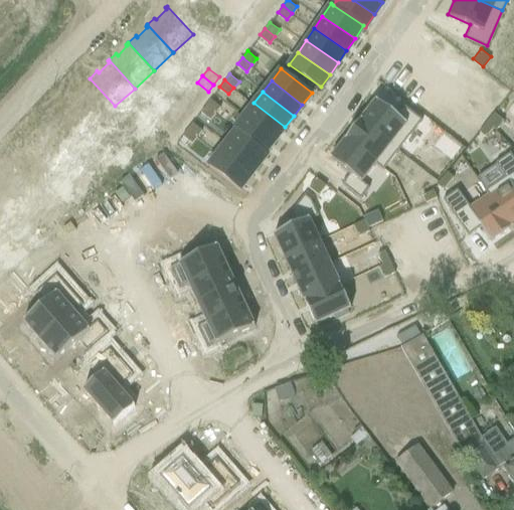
[(211,97),(206,104),(215,111),(220,105),(211,97)]
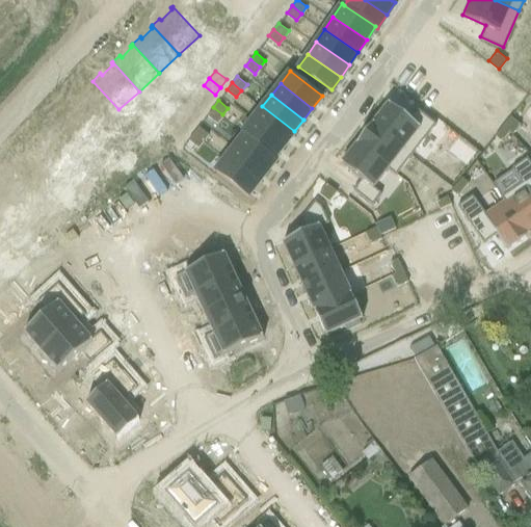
[(389,101),(372,121),(413,152),(436,122),(417,106),(408,116),(389,101)]
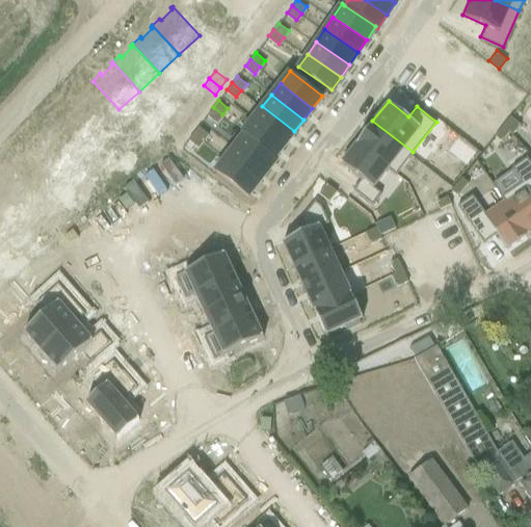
[(53,127),(52,128),(83,153),(101,130),(70,105),(62,115),(64,116),(55,128),(53,127)]
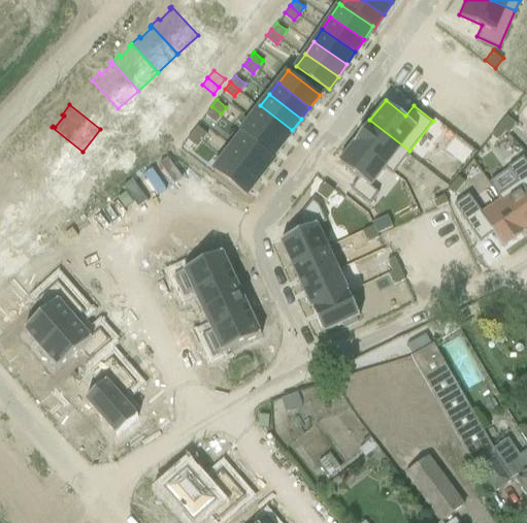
[(260,105),(251,118),(283,142),(292,130),(260,105)]
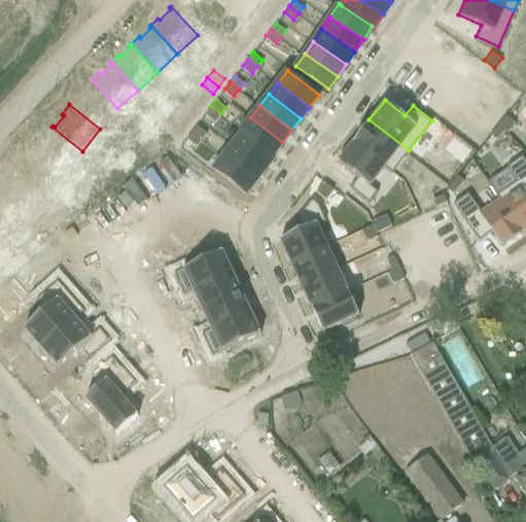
[(211,106),(206,112),(215,120),(220,113),(211,106)]
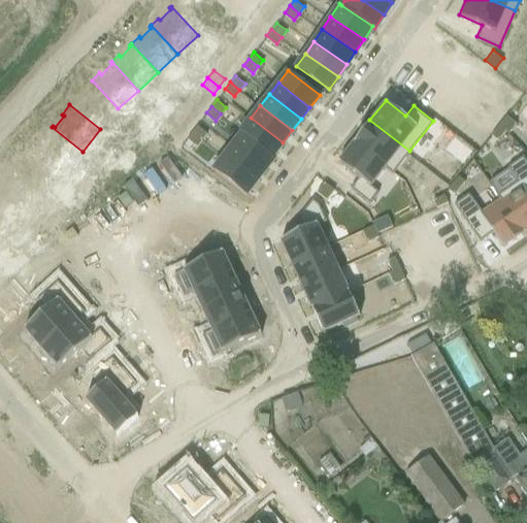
[(506,113),(499,123),(505,128),(508,131),(517,121),(506,113)]
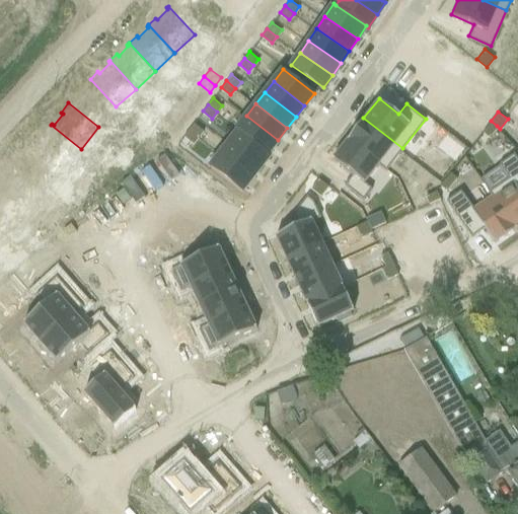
[(175,113),(169,119),(179,128),(186,121),(175,113)]
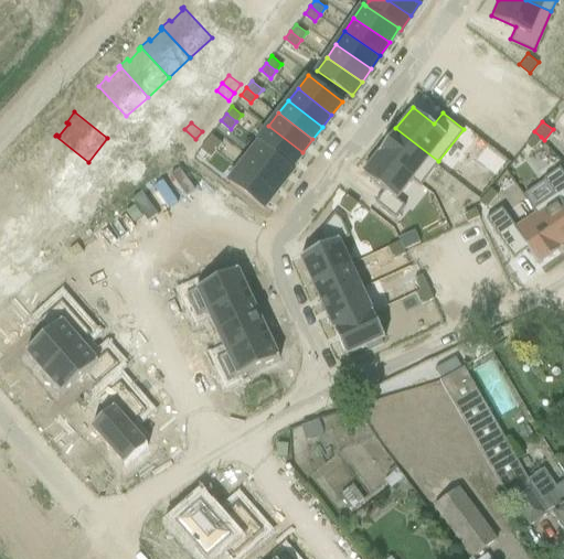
[(268,126),(258,139),(261,140),(291,165),(302,152),(268,126)]
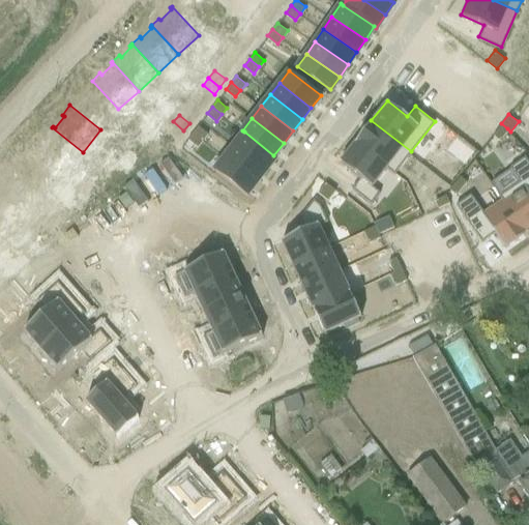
[(371,120),(356,140),(387,165),(387,166),(394,172),(411,151),(371,120)]
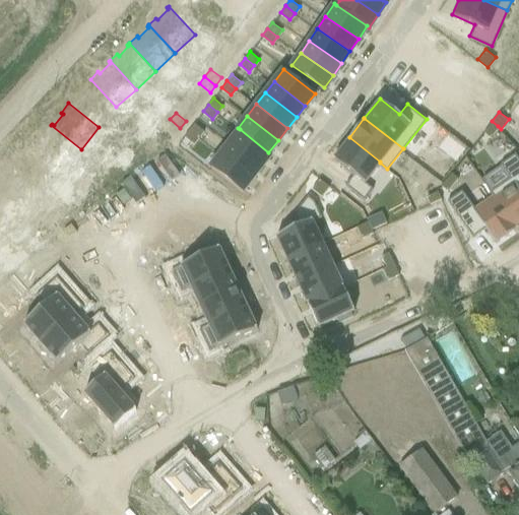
[(170,119),(164,126),(174,135),(180,128),(170,119)]
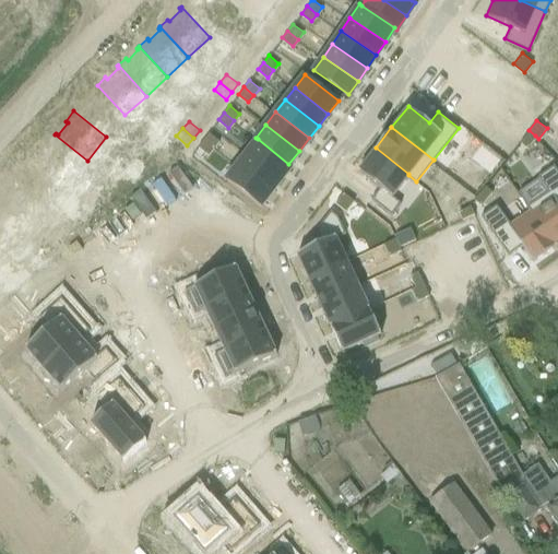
[(529,130),(520,141),(527,146),(535,136),(529,130)]
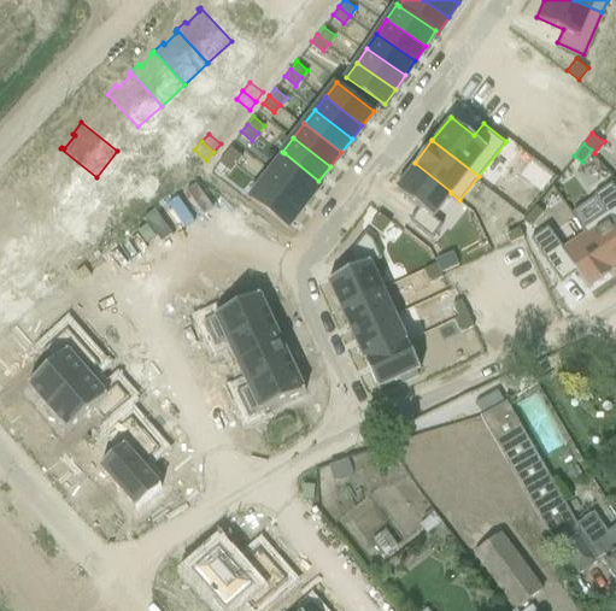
[(230,145),(224,152),(236,162),(242,153),(230,145)]
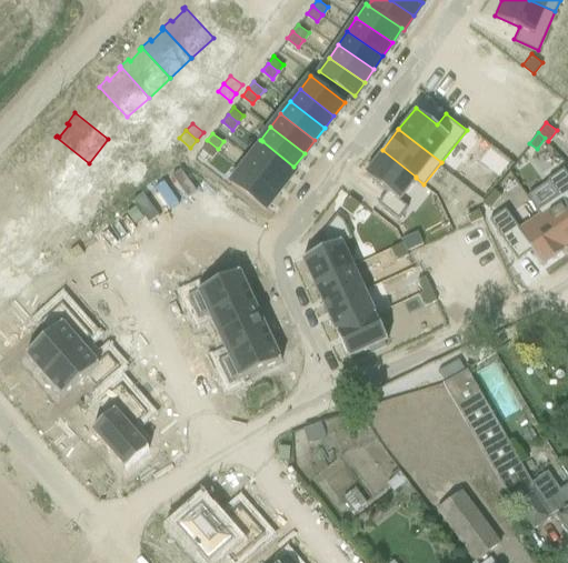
[(39,159),(38,159),(71,186),(89,163),(56,137),(48,146),(50,148),(40,159),(39,159)]
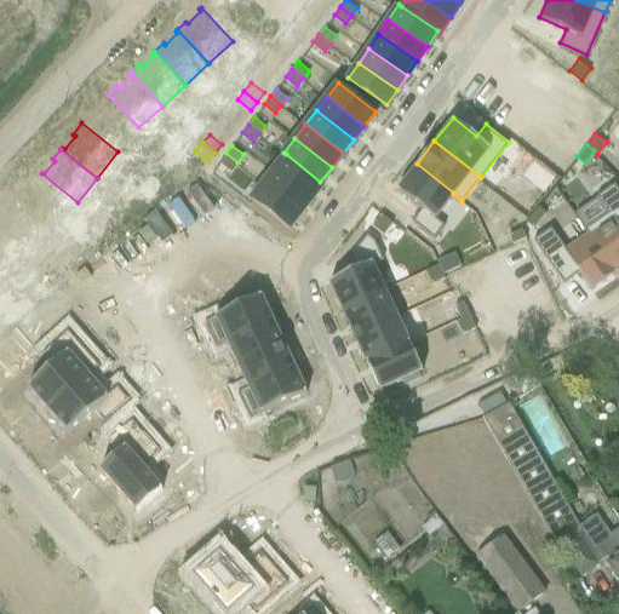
[(225,153),(219,161),(231,170),(238,162),(225,153)]
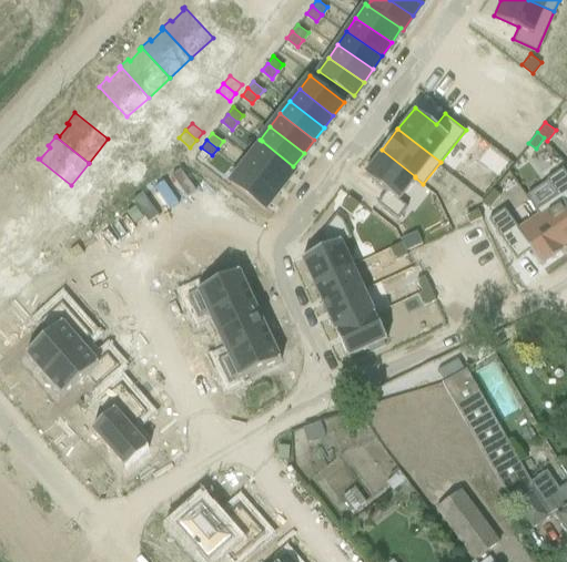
[(262,141),(251,154),(285,181),(295,167),(293,166),(262,141)]
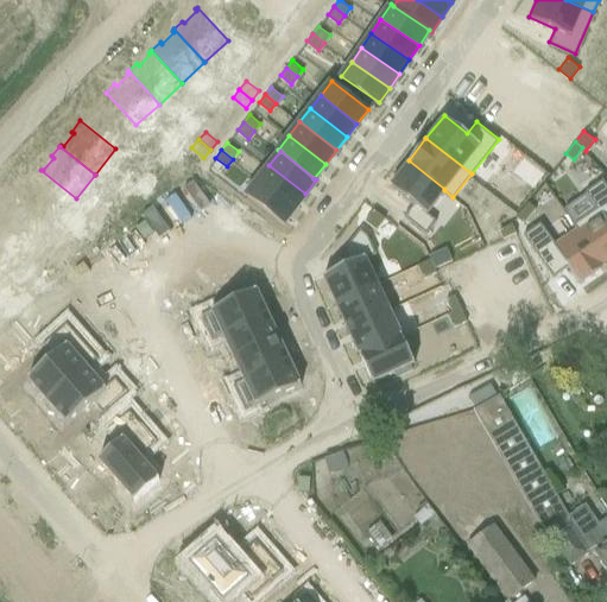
[(409,160),(390,184),(413,202),(404,214),(427,232),(436,219),(428,211),(444,190),(444,189),(409,160)]
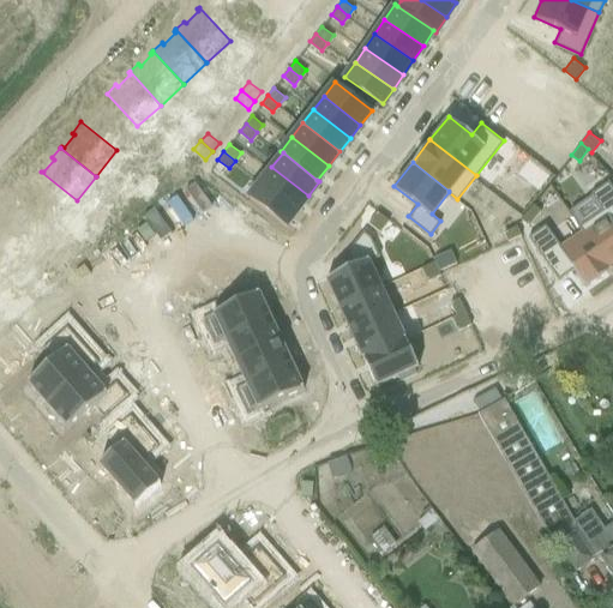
[(271,167),(260,180),(298,209),(308,196),(271,167)]
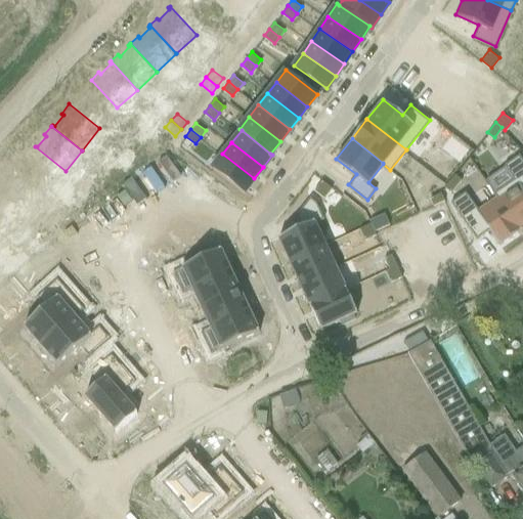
[(18,167),(17,169),(48,193),(66,171),(35,146),(28,156),(30,157),(20,168),(18,167)]
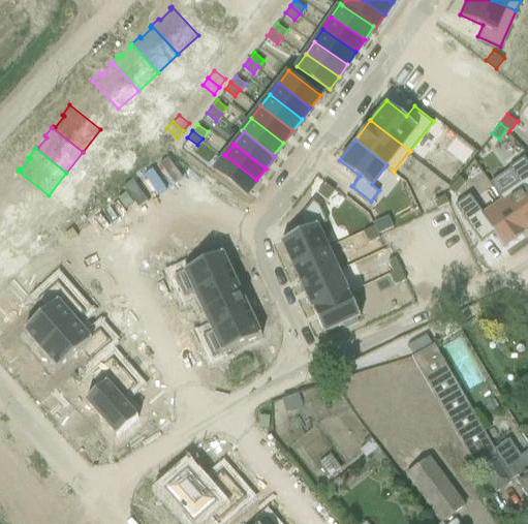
[(510,166),(492,180),(500,192),(499,193),(501,197),(502,196),(526,229),(527,227),(527,159),(524,154),(509,164),(510,166)]
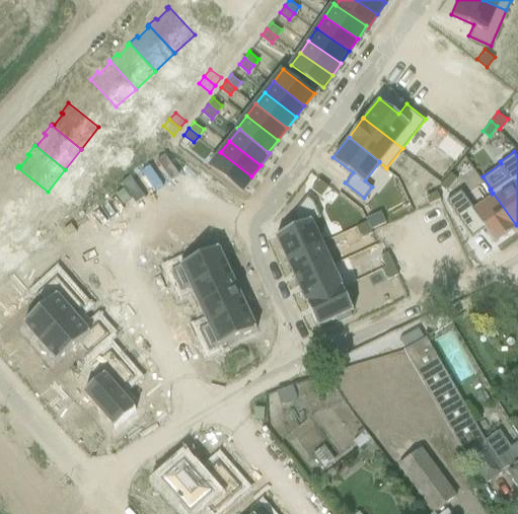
[(220,152),(211,164),(242,189),(251,176),(220,152)]
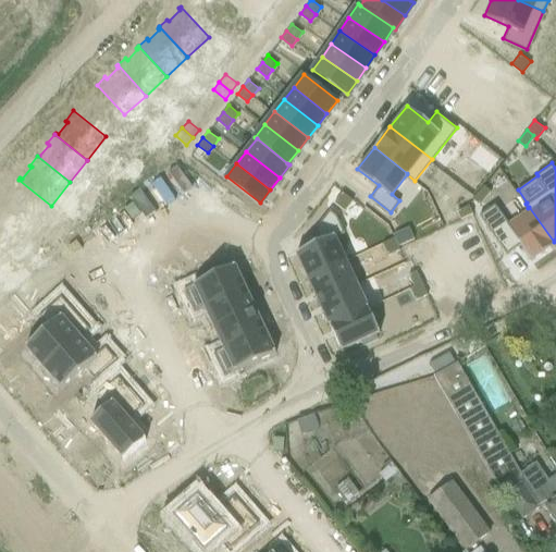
[(133,182),(125,189),(136,199),(144,192),(133,182)]
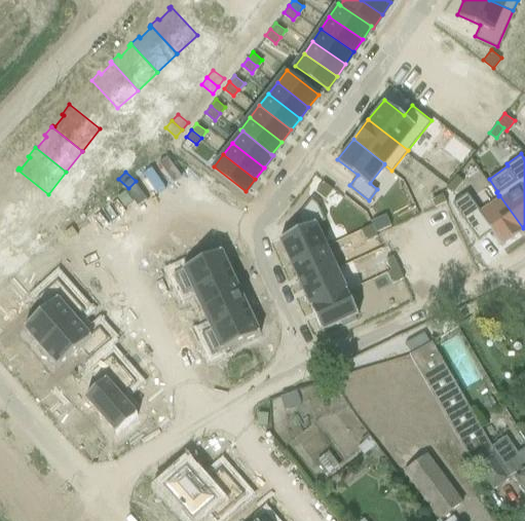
[(457,173),(446,186),(453,191),(463,179),(457,173)]
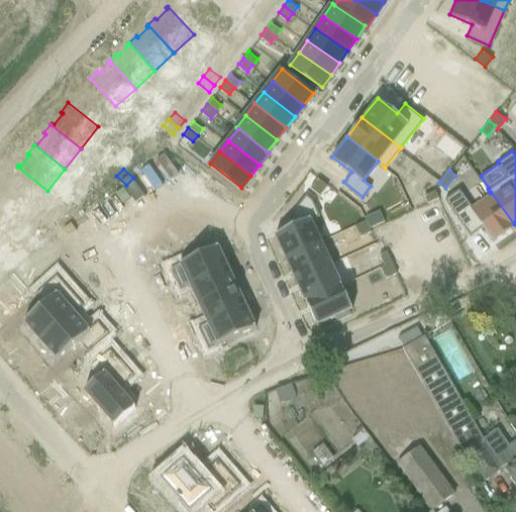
[(116,176),(110,182),(120,191),(126,185),(116,176)]
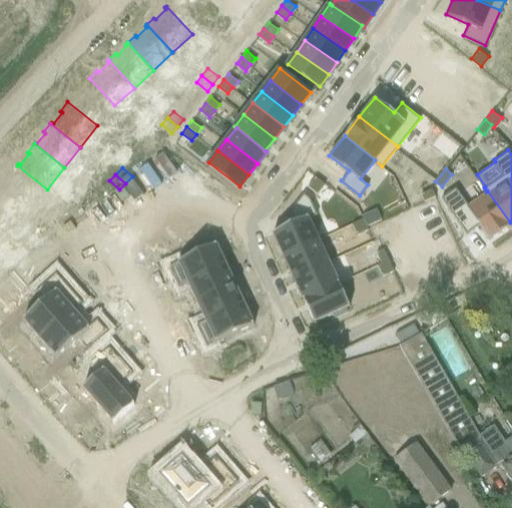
[(316,174),(308,184),(318,191),(325,182),(316,174)]
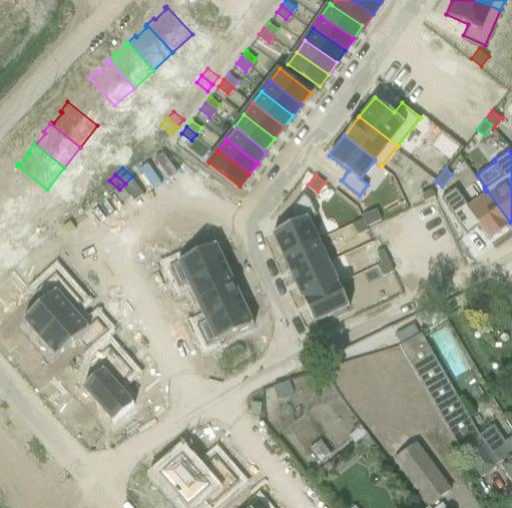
[(0,214),(7,223),(28,204),(3,176),(0,178),(0,214)]
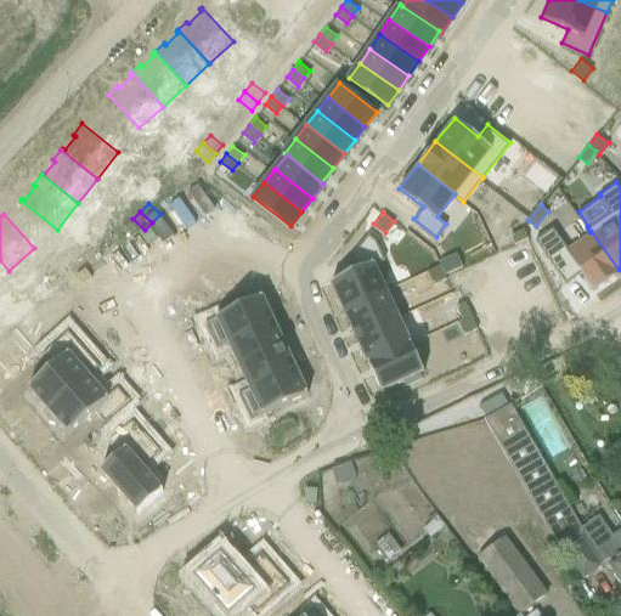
[(553,225),(535,238),(566,282),(581,271),(593,288),(619,270),(591,231),(590,232),(568,247),(557,230),(553,225)]
